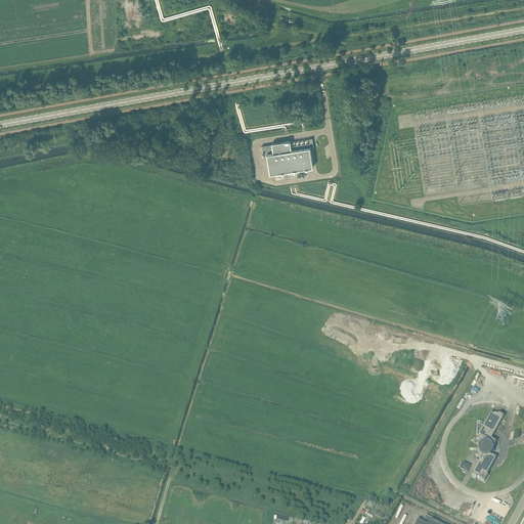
[(267,154),(269,174),(313,167),(310,147),(309,147),(309,143),(313,143),(312,138),(262,146),(262,150),(266,150),(267,154)]
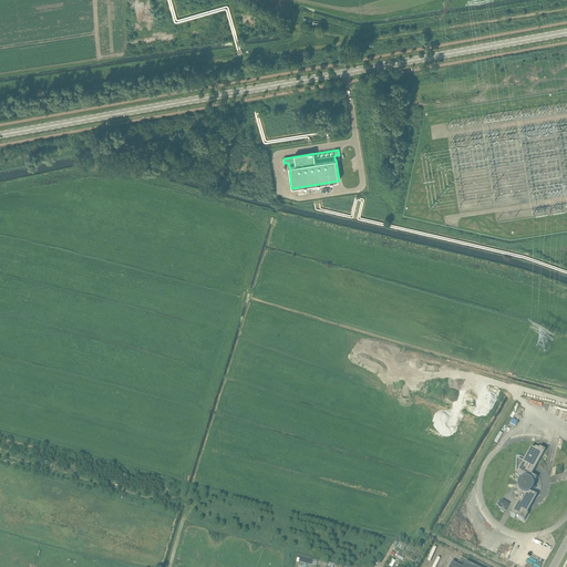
[(519,496),(513,508),(511,514),(516,517),(516,516),(519,517),(518,518),(524,522),(528,514),(527,514),(536,496),(531,493),(534,484),(537,478),(532,475),(546,451),(540,447),(539,450),(537,449),(536,449),(535,449),(535,450),(532,447),(515,475),(521,478),(522,478),(521,480),(519,481),(518,482),(518,483),(518,484),(518,486),(518,487),(517,487),(515,493),(519,496)]
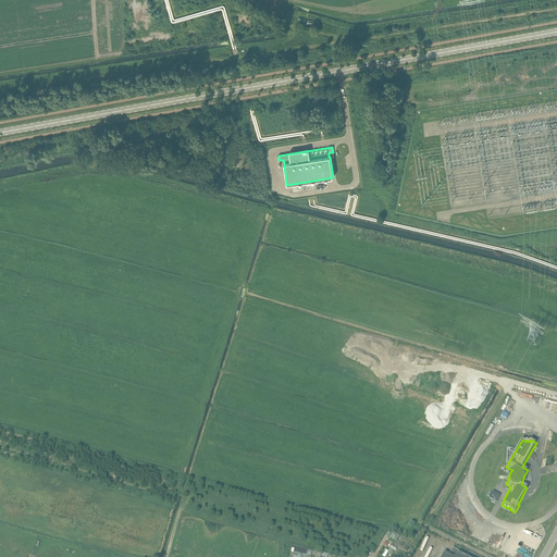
[(490,496),(497,502),(500,495),(494,492),(490,496)]
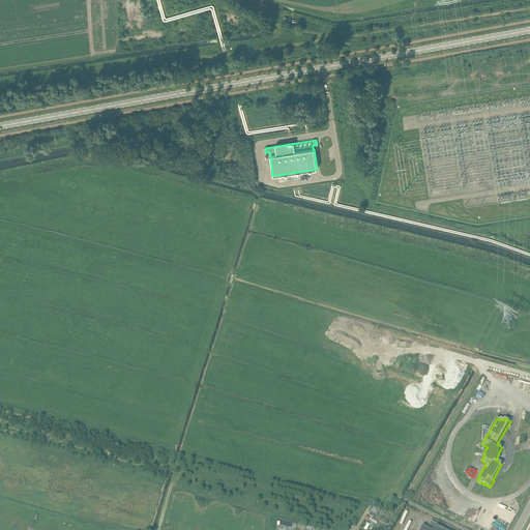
[(278,520),(277,525),(280,525),(295,529),(296,524),(281,520),(278,520)]
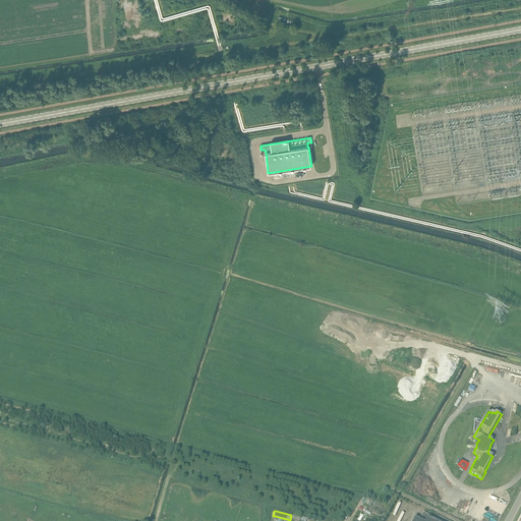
[(437,520),(436,520),(437,519),(423,512),(420,519),(415,517),(412,520),(438,520),(437,520)]
